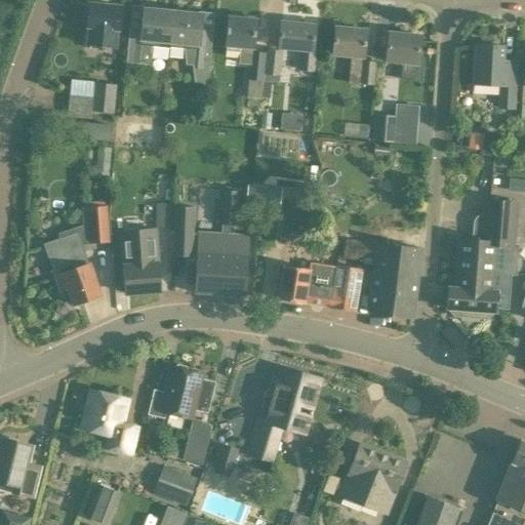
[(120,6),(88,3),(86,28),(88,28),(86,45),(115,47),(117,31),(118,31),(120,6)]
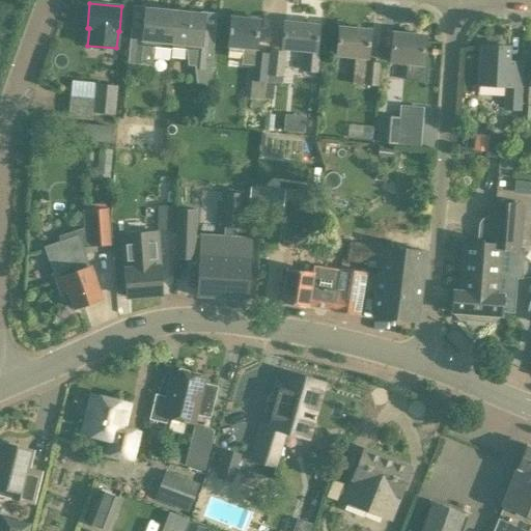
[(171,48),(172,44),(175,11),(145,8),(145,6),(133,5),(127,64),(151,66),(154,48),(171,49),(171,48)]
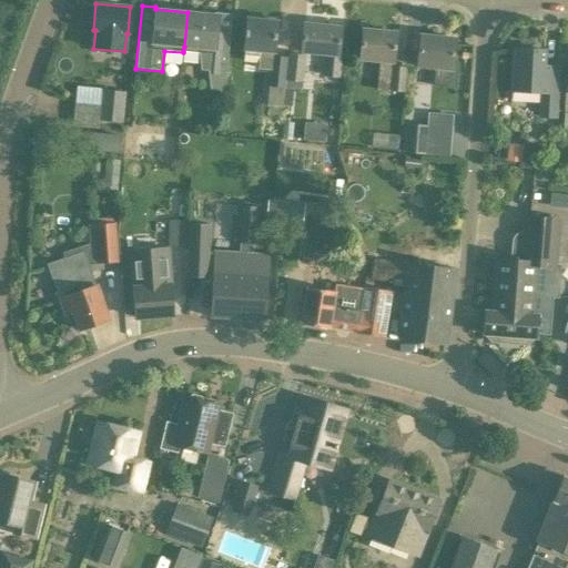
[(217,13),(217,16),(188,12),(184,47),(183,51),(198,52),(201,71),(208,71),(210,90),(224,91),(232,14),(217,13)]
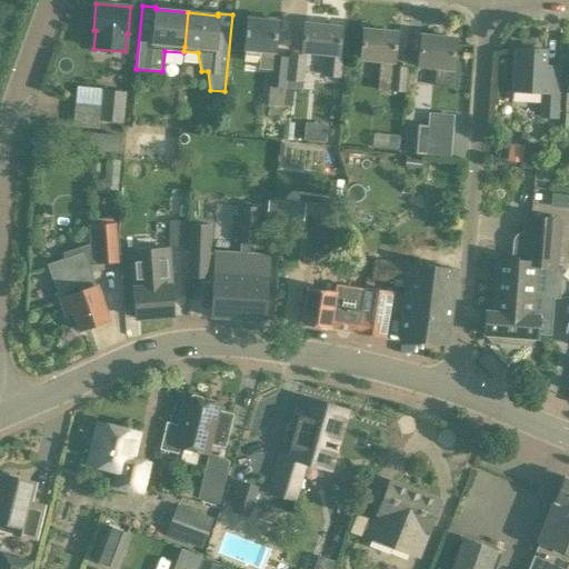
[(247,18),(243,50),(242,60),(258,62),(258,68),(270,69),(267,106),(268,106),(267,113),(281,115),(282,111),(281,110),(287,57),(273,55),(273,53),(277,21),(247,18)]
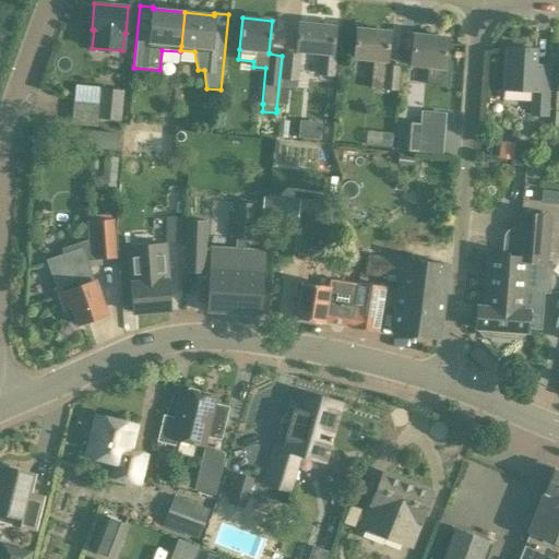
[(296,51),(319,54),(317,74),(334,76),(336,56),(332,55),(334,27),(299,23),(296,51)]
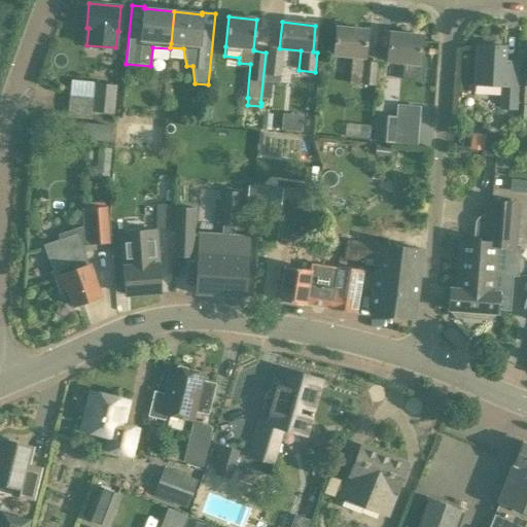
[(332,55),(351,57),(349,83),(375,85),(377,62),(363,60),(366,31),(336,28),(332,55)]
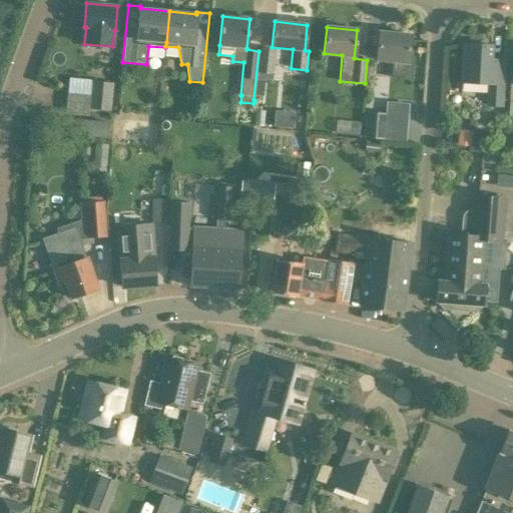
[(408,63),(411,35),(380,32),(377,60),(393,62),(392,77),(405,78),(407,63),(408,63)]
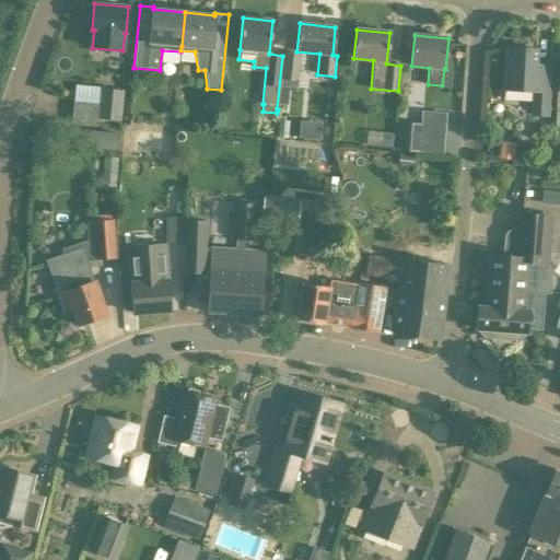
[(548,116),(550,67),(536,66),(537,49),(505,48),(503,90),(533,92),(531,116),(548,116)]
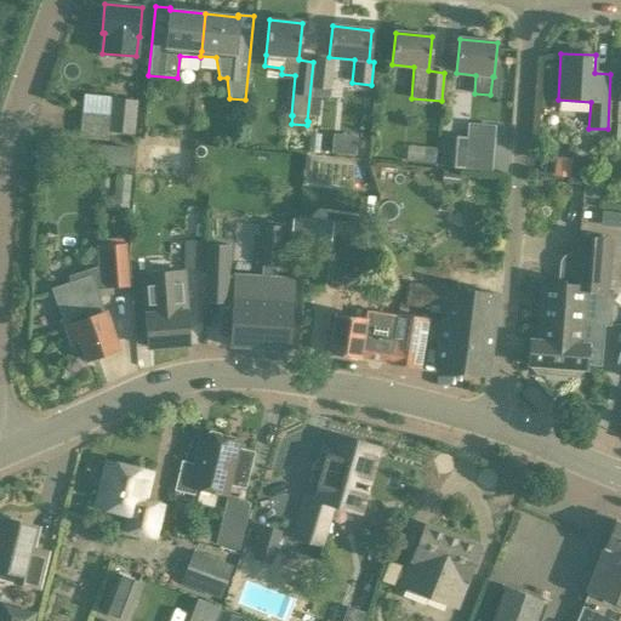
[(307,120),(308,121),(314,121),(315,113),(317,113),(318,98),(331,100),(332,87),(331,86),(334,60),(314,57),(313,62),(307,120)]
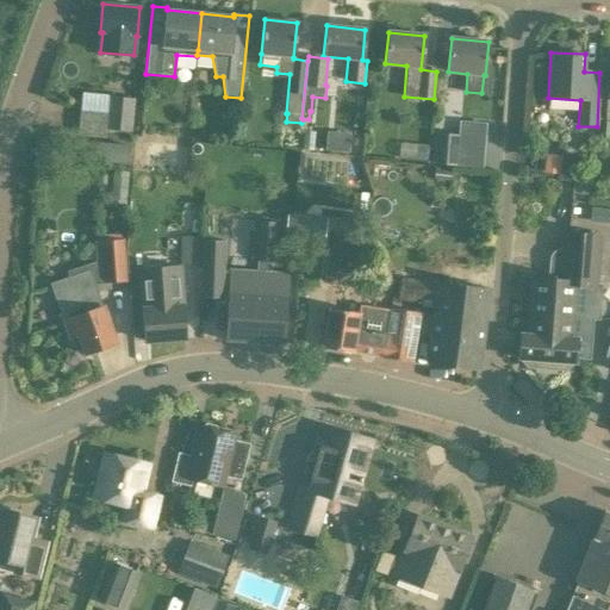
[(106,111),(105,129),(131,131),(135,98),(109,94),(106,111)]
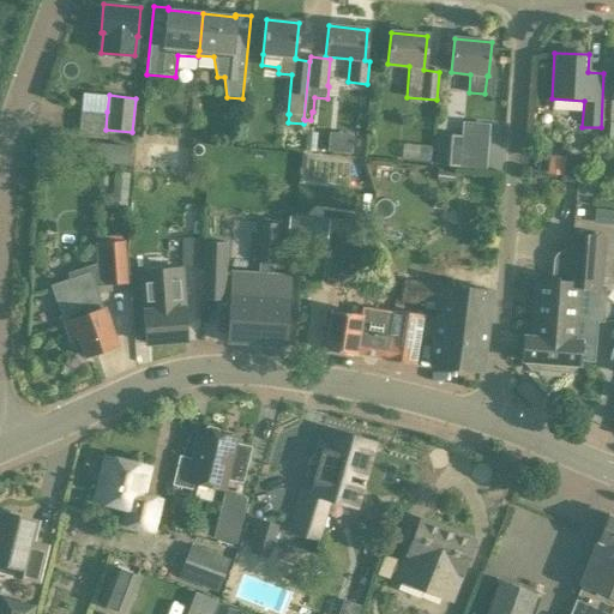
[(106,130),(107,112),(80,109),(78,133),(106,136),(106,130)]
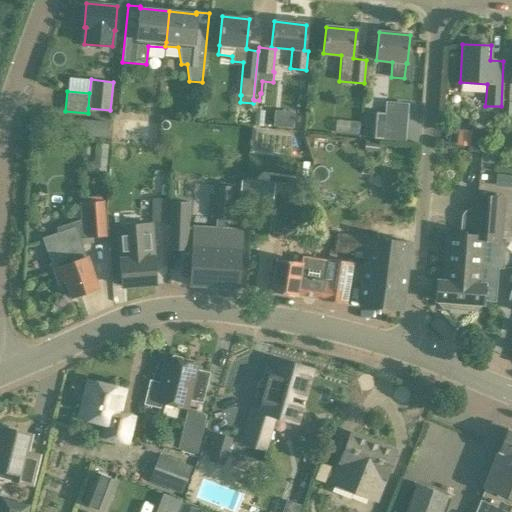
[(262,126),(264,112),(255,111),(254,125),(262,126)]
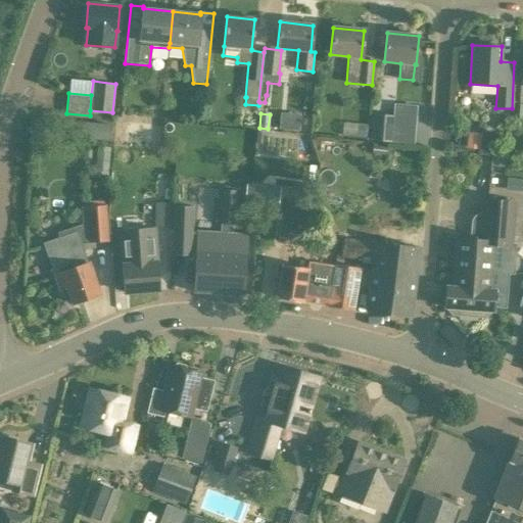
[(392,143),(395,115),(373,113),(370,141),(392,143)]
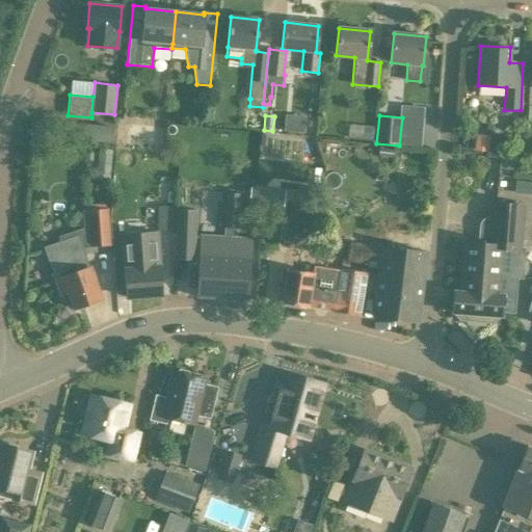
[(346,135),(370,139),(372,126),(348,122),(346,135)]
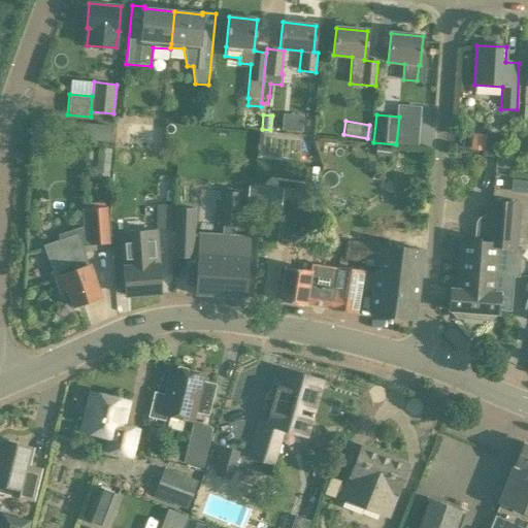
[(111,142),(112,126),(86,124),(84,140),(111,142)]
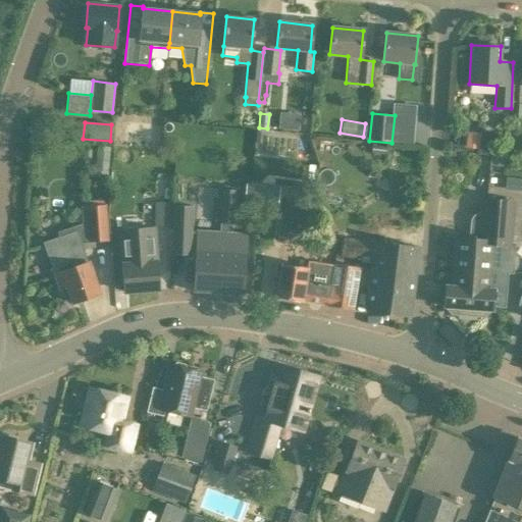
[(158,132),(148,131),(147,144),(156,145),(158,132)]
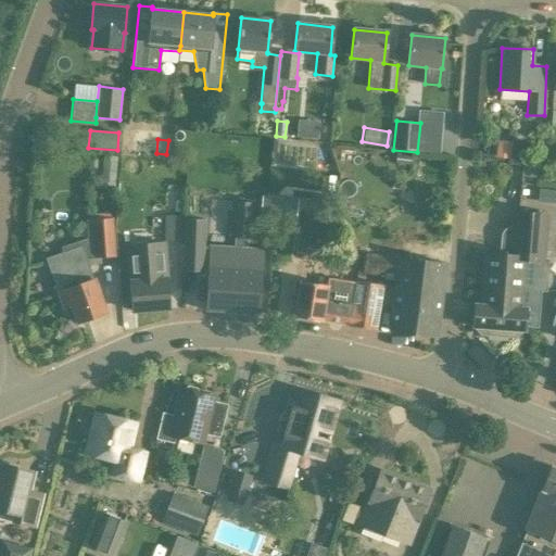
[(510,143),(497,141),(496,156),(509,158),(510,143)]
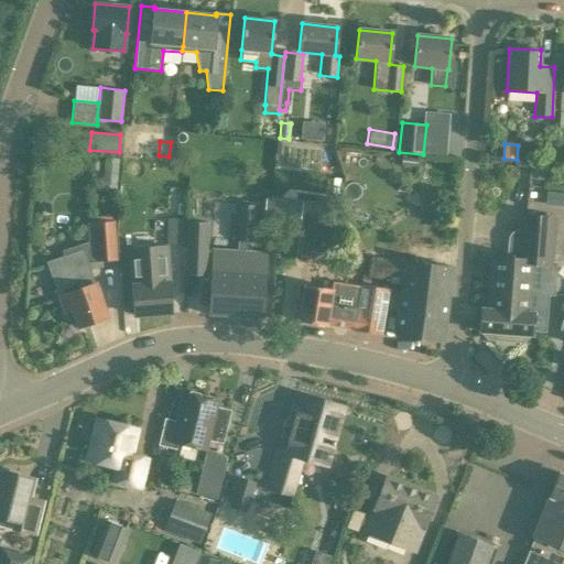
[(116,190),(118,160),(104,158),(101,188),(116,190)]
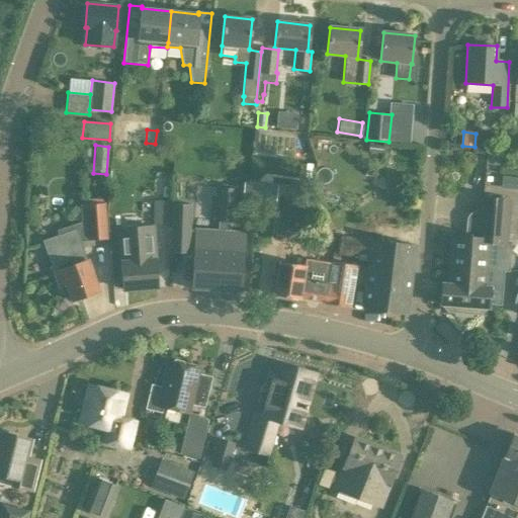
[(517,178),(505,177),(504,187),(517,188),(517,178)]
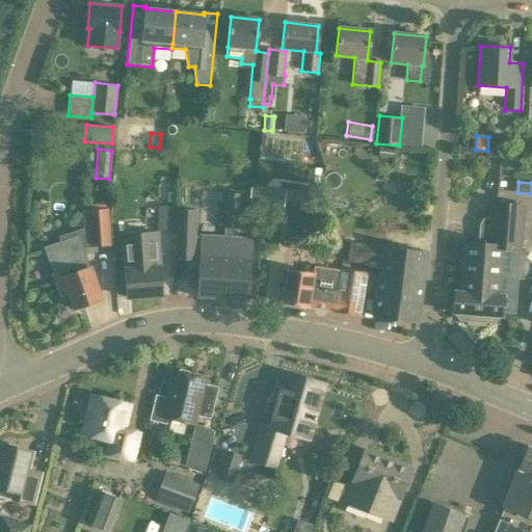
[(285,189),(249,185),(247,210),(282,214),(285,189)]
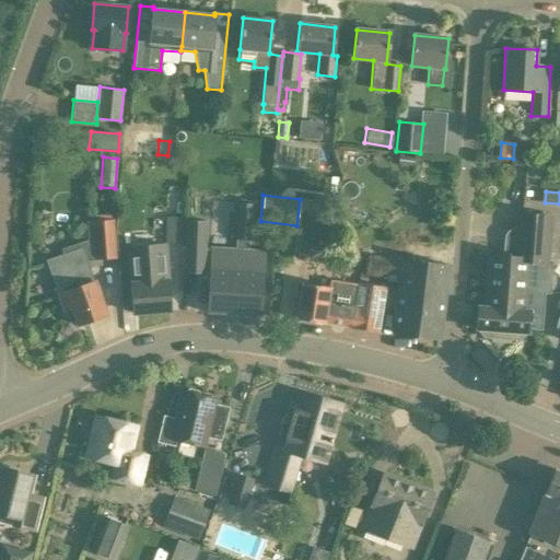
[(253,240),(255,203),(235,201),(232,237),(235,237),(248,238),(253,240)]
